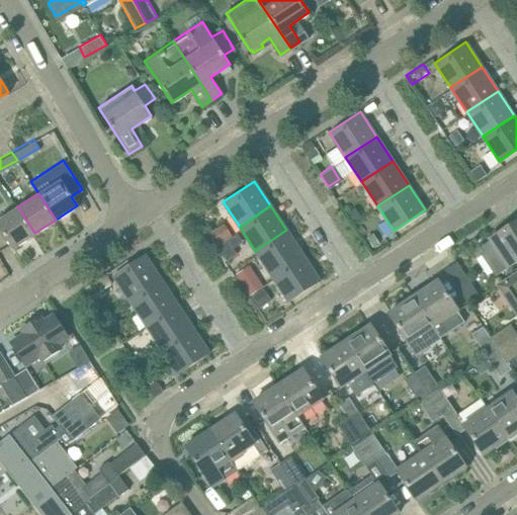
[(0,227),(13,247),(34,233),(17,206),(0,218),(0,227)]
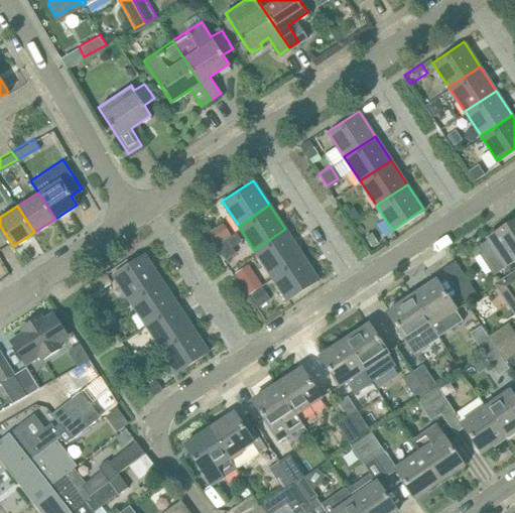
[(481,256),(492,272),(493,273),(514,257),(514,218),(477,244),(484,254),(481,256)]
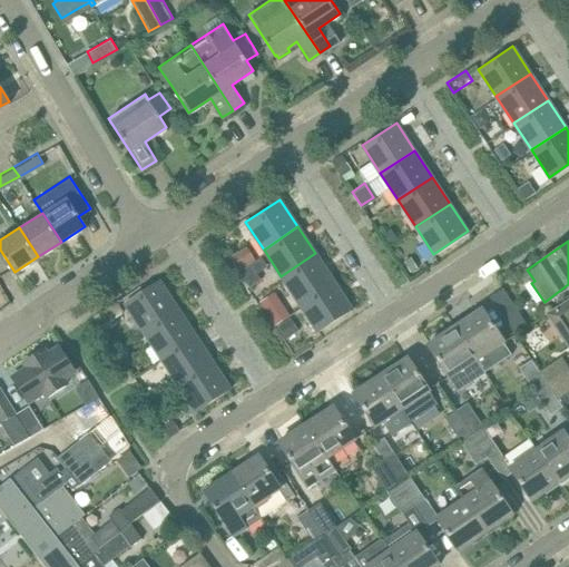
[(227,255),(235,269),(251,258),(242,245),(227,255)]
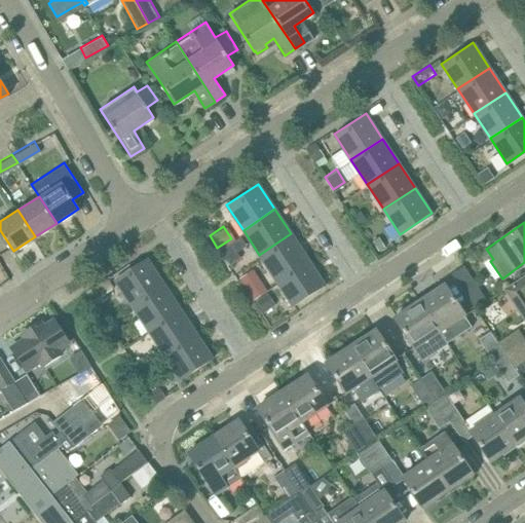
[(307,258),(291,233),(259,255),(275,279),(307,258)]
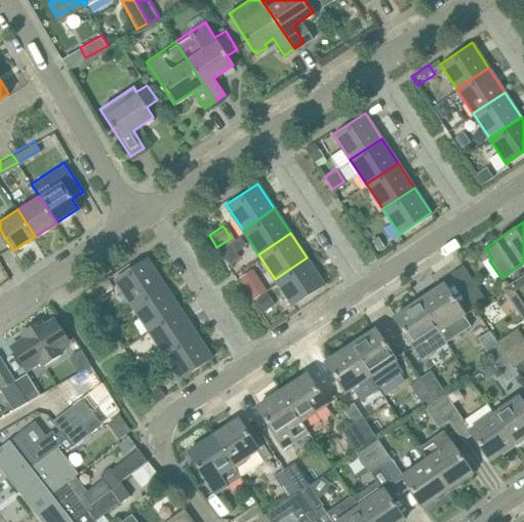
[(130,303),(162,282),(146,256),(114,278),(130,303)]
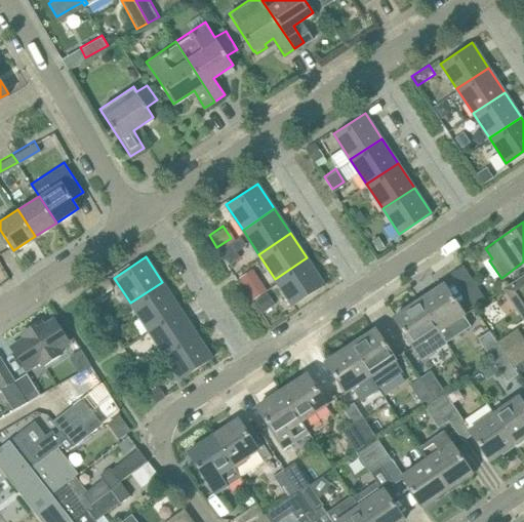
[(307,257),(275,279),(291,304),(323,283),(307,257)]
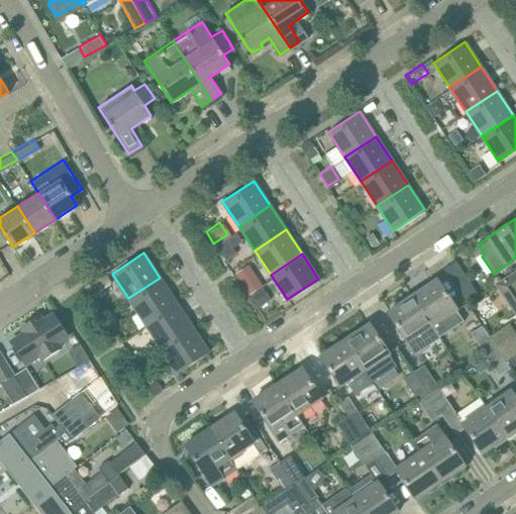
[(443,268),(454,284),(466,302),(478,294),(467,277),(455,260),(443,268)]
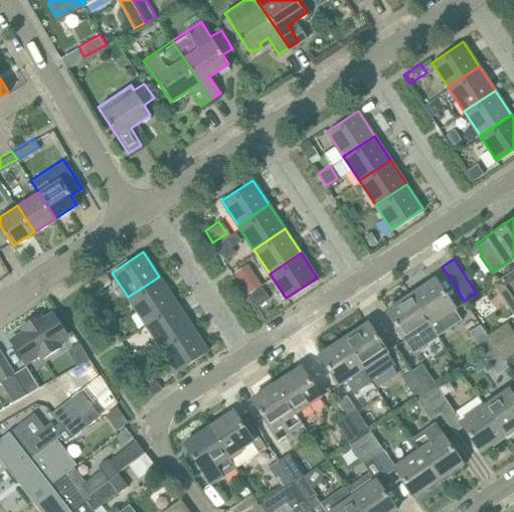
[(513,269),(506,275),(500,279),(513,300),(513,269)]
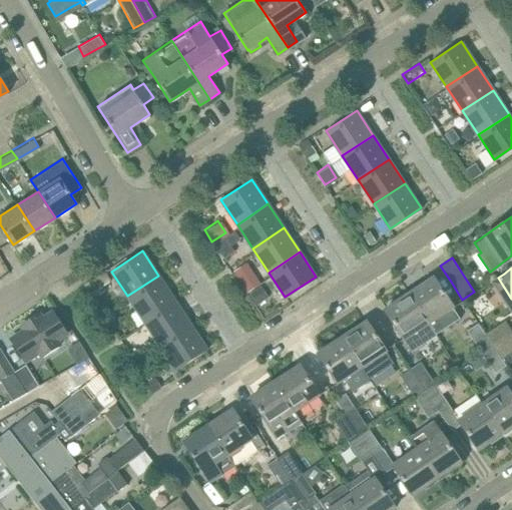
[(158,276),(127,296),(143,320),(174,300),(158,276)]
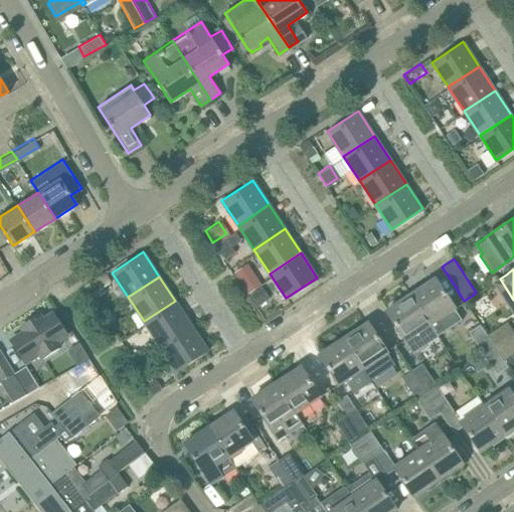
[(411,296),(430,323),(454,307),(435,278),(422,286),(423,288),(411,296)]
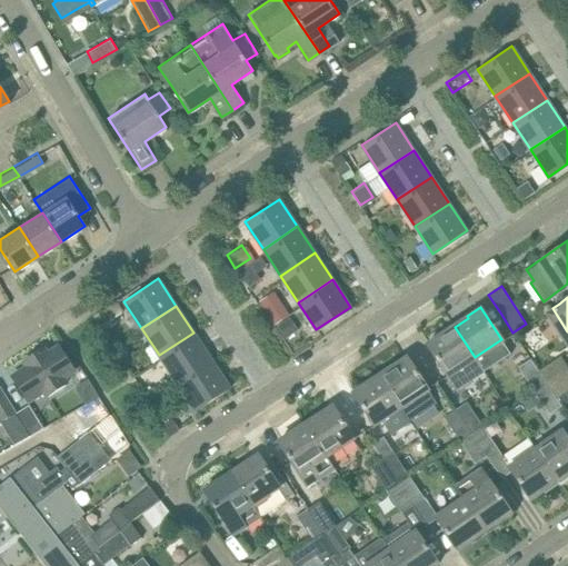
[(440,334),(426,343),(439,361),(448,375),(447,376),(455,388),(484,370),(479,364),(475,357),(455,327),(441,336),(440,334)]
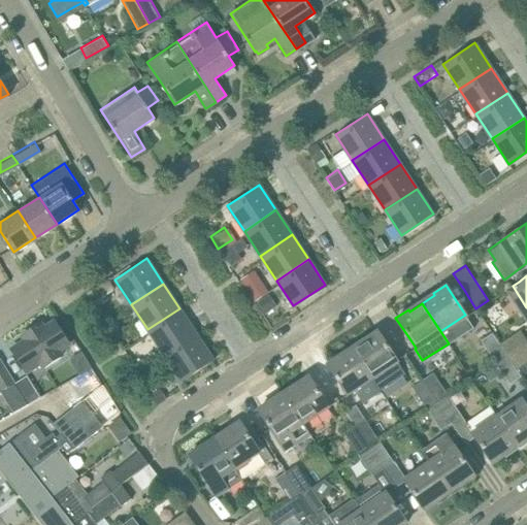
[(196,333),(179,308),(147,329),(164,354),(196,333)]
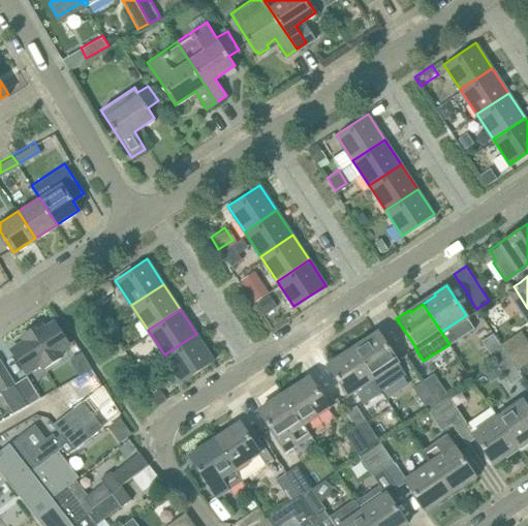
[(27,339),(10,349),(25,370),(40,360),(44,366),(60,356),(56,349),(68,341),(55,320),(42,329),(38,322),(23,333),(27,339)]
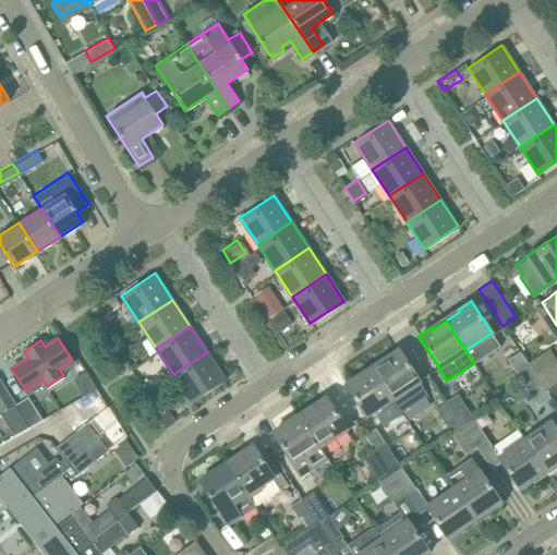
[(548,347),(527,361),(534,373),(556,358),(548,347)]
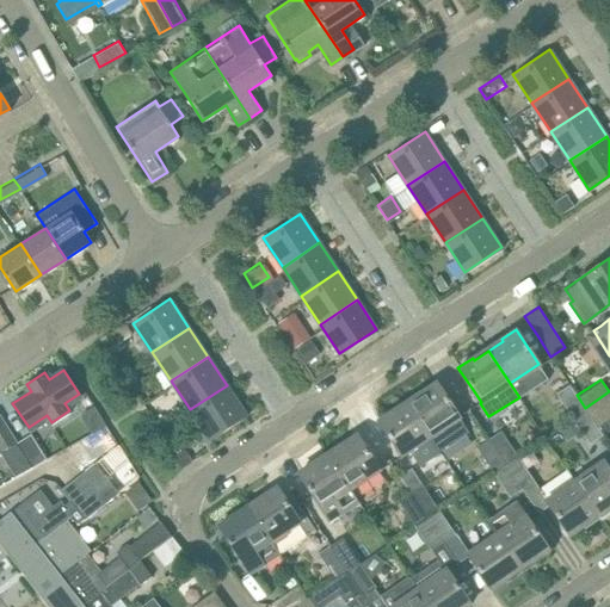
[(423,394),(408,403),(439,448),(468,431),(460,417),(436,382),(421,391),(423,394)]
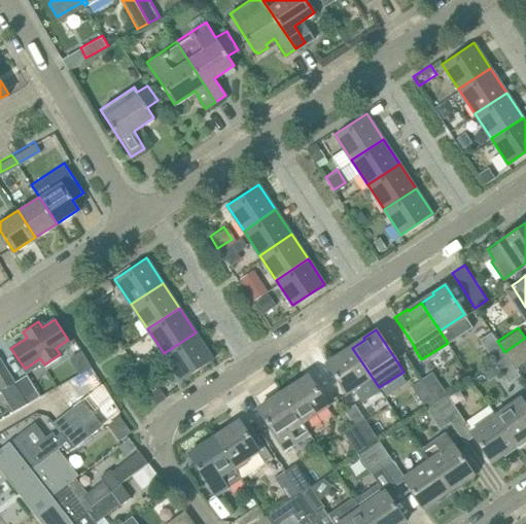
[(480,338),(493,359),(504,352),(497,341),(490,330),(480,338)]
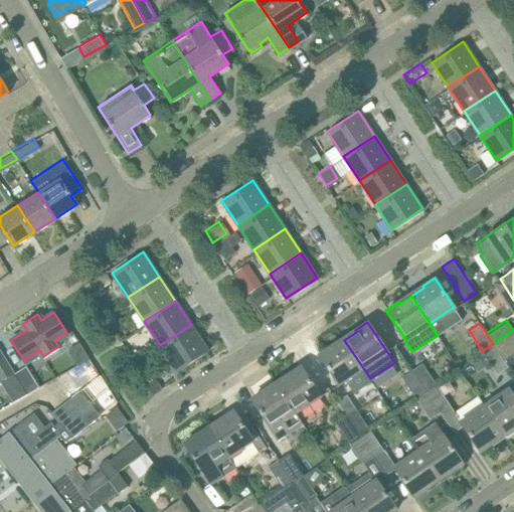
[(191,325),(160,345),(176,370),(207,350),(191,325)]
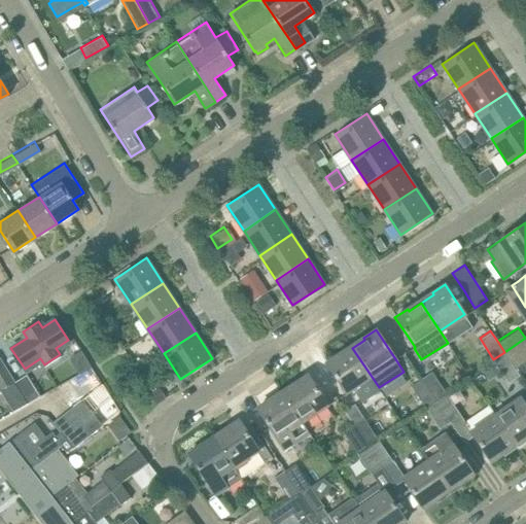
[(525,339),(525,338),(504,352),(519,374),(525,369),(525,364),(524,361),(525,359),(525,339)]
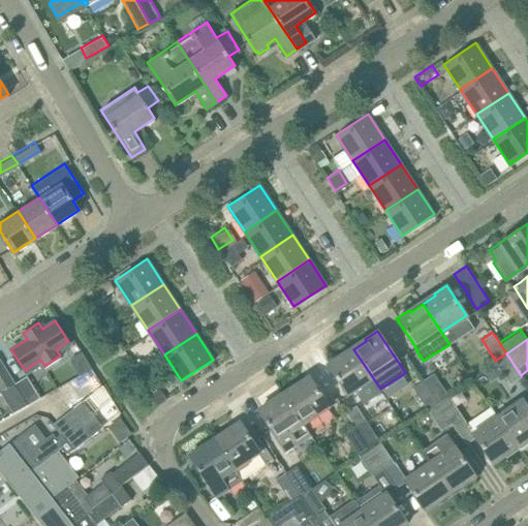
[(348,395),(358,388),(365,399),(380,389),(353,349),(341,358),(340,356),(328,363),(348,395)]
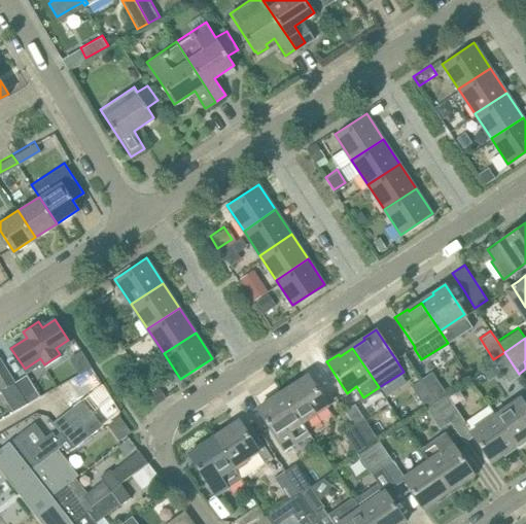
[(81,350),(70,356),(78,372),(91,365),(81,350)]
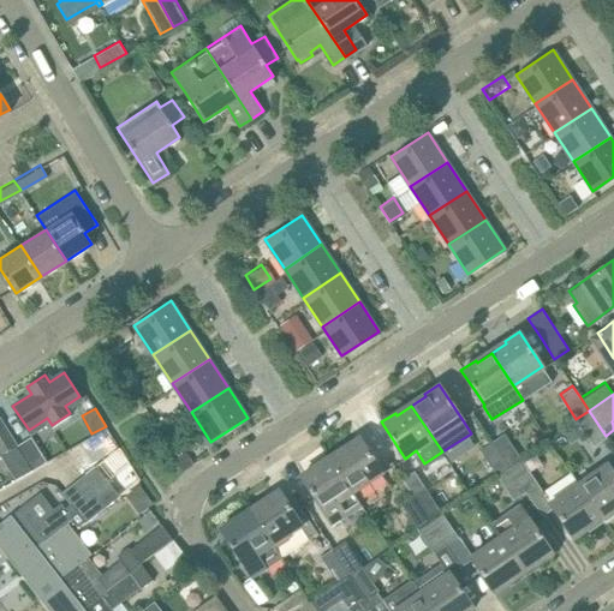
[(589,411),(576,419),(594,444),(606,436),(589,411)]
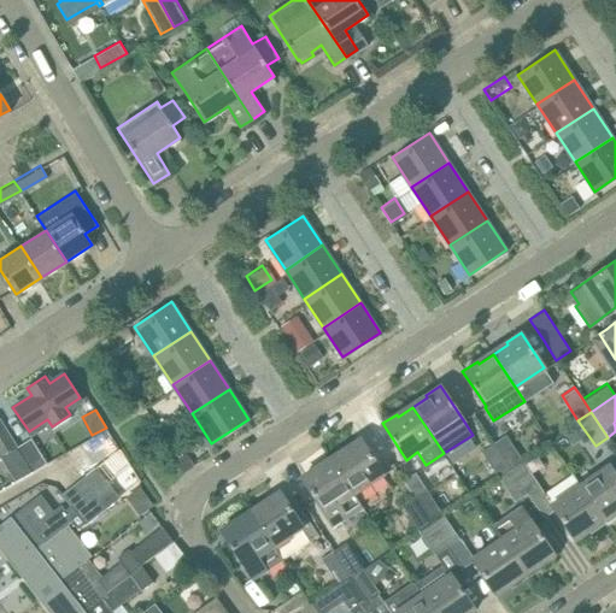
[(0,459),(13,479),(31,470),(16,446),(0,420),(0,459)]
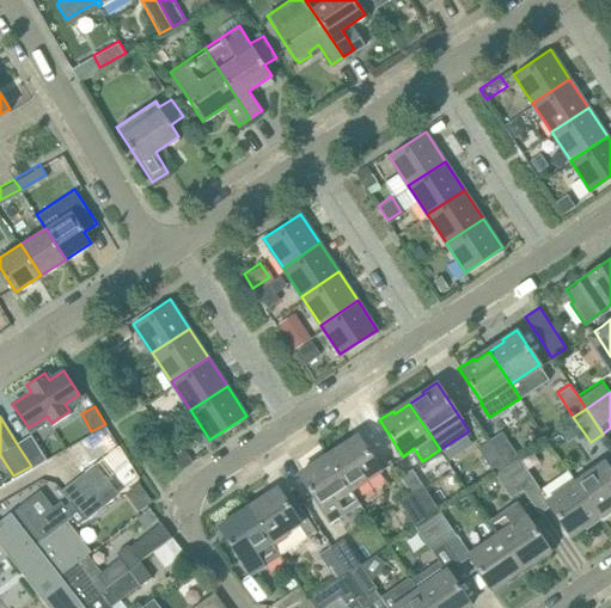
[(506,461),(518,454),(502,429),(490,437),(506,461)]
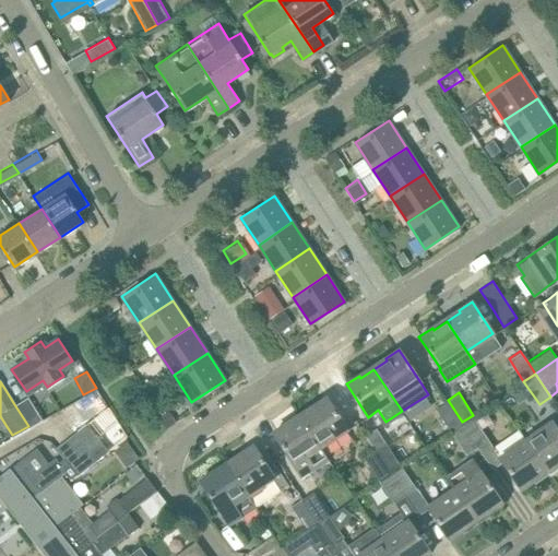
[(300,417),(320,447),(347,429),(325,398),(312,406),(313,409),(300,417)]
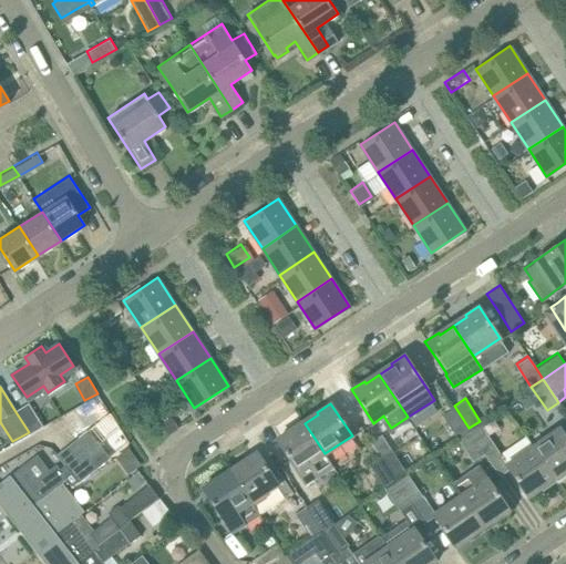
[(442,413),(458,437),(469,428),(454,406),(442,413)]
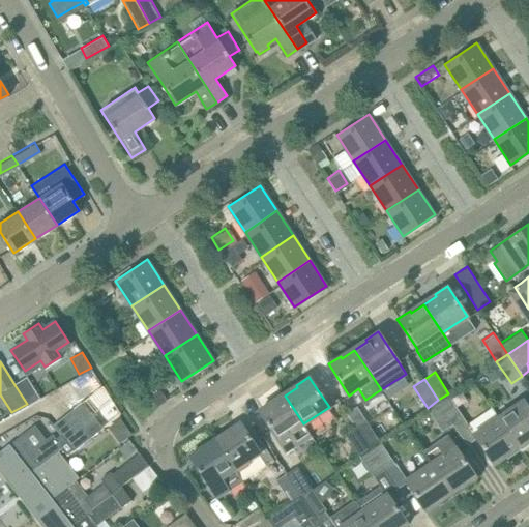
[(438,400),(452,422),(467,443),(475,437),(494,463),(506,455),(504,452),(517,444),(497,415),(473,431),(448,393),(438,400)]
